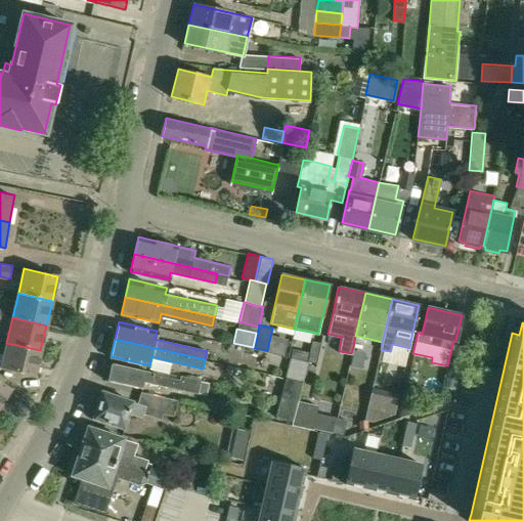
[(35,375),(40,350),(6,343),(1,367),(35,375)]
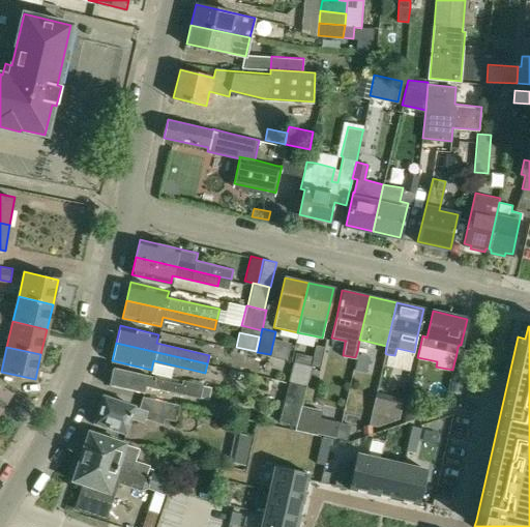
[(457,353),(452,370),(466,373),(471,350),(458,347),(457,353)]
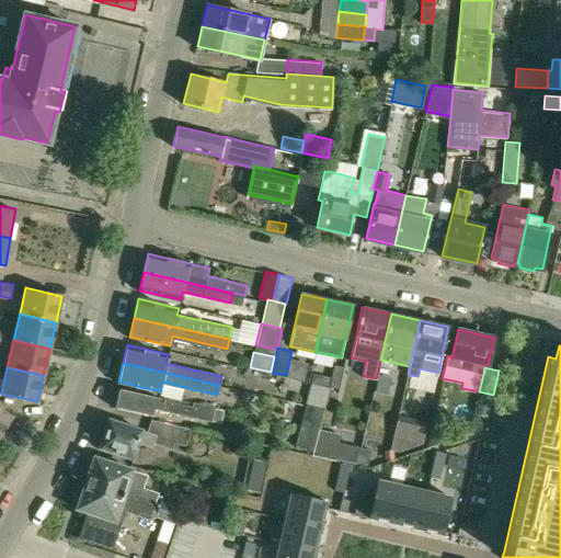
[(313,372),(310,383),(330,387),(333,376),(313,372)]
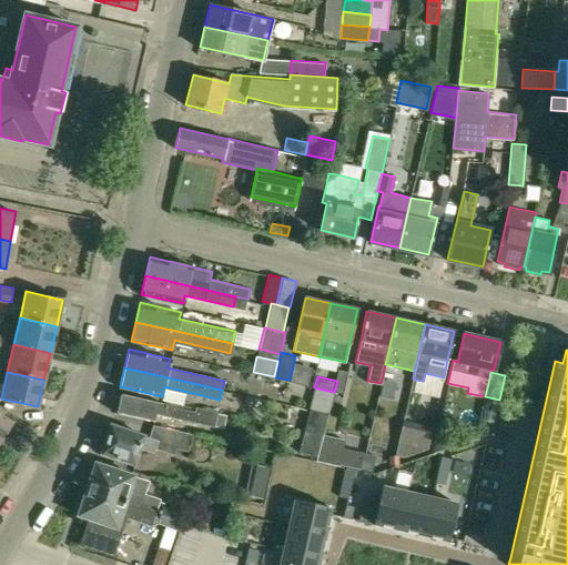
[(334,392),(314,387),(308,409),(328,413),(334,392)]
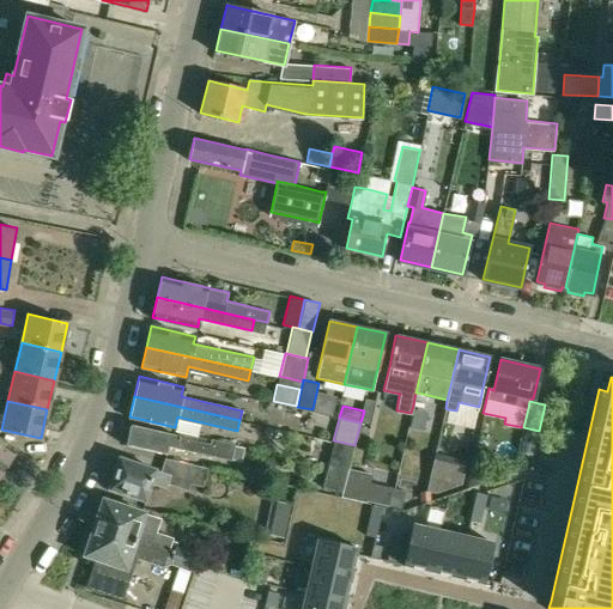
[(126,430),(123,440),(126,442),(126,444),(167,454),(169,445),(196,451),(231,460),(231,457),(235,444),(235,443),(211,437),(210,442),(199,439),(131,425),(128,431),(126,430)]
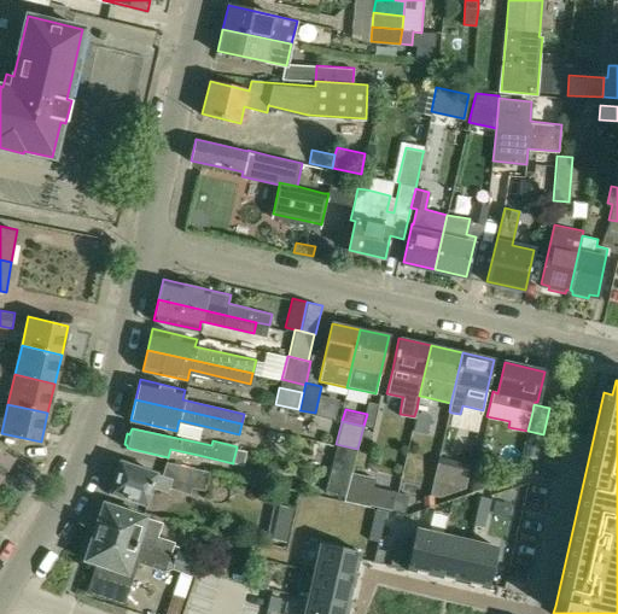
[(336,444),(330,467),(350,472),(357,449),(336,444)]
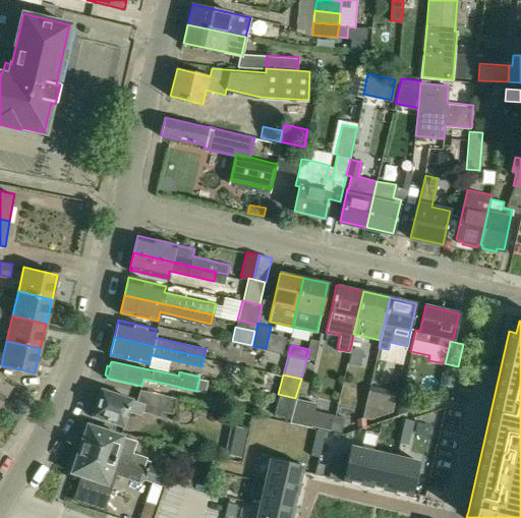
[(0,402),(11,385),(0,378),(0,402)]
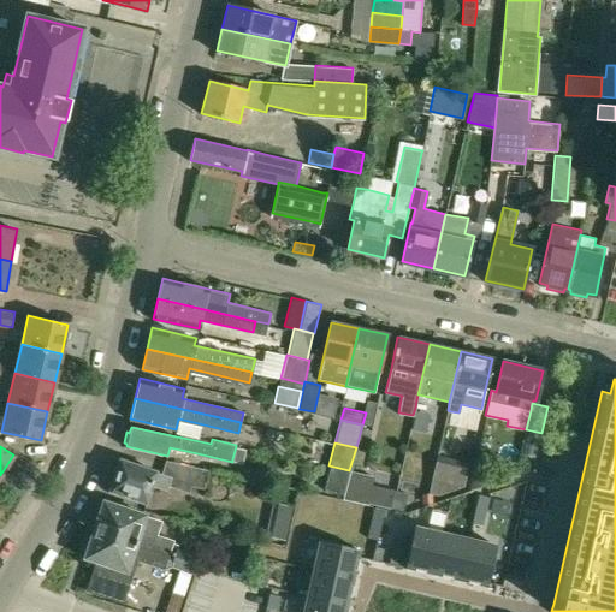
[(113,474),(110,485),(111,488),(110,491),(146,504),(152,486),(153,483),(167,489),(169,485),(171,477),(190,485),(191,485),(203,487),(207,468),(165,459),(160,474),(122,459),(117,473),(113,474)]
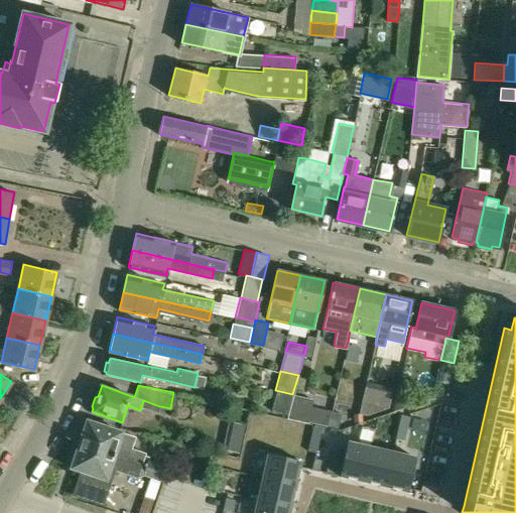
[(287,413),(292,394),(275,390),(271,409),(287,413)]
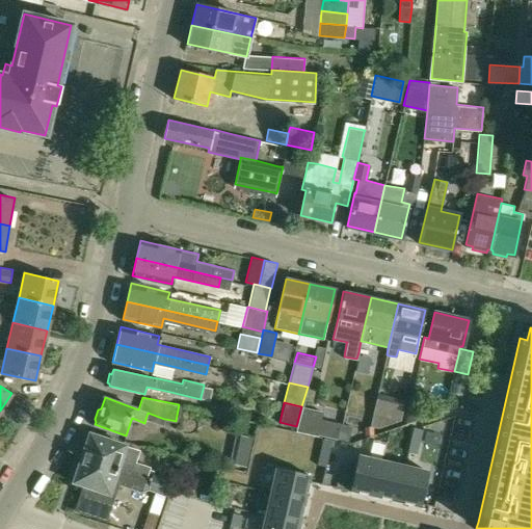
[(331,438),(337,440),(338,440),(342,424),(320,419),(322,411),(302,406),(296,430),(319,435),(331,438)]
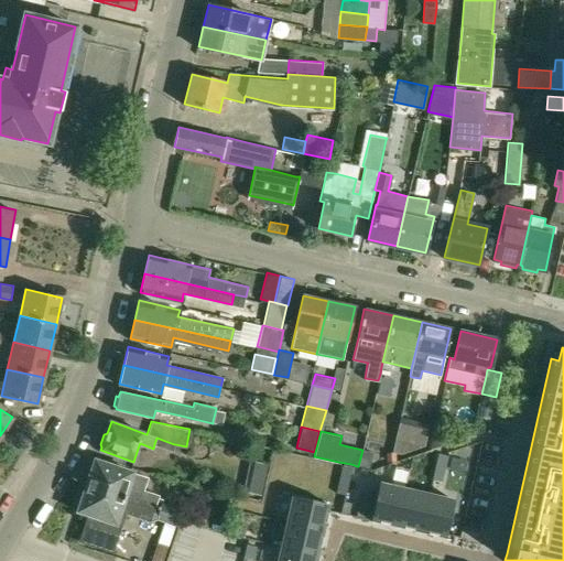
[(372,451),(362,450),(358,466),(365,467),(368,468),(372,451)]
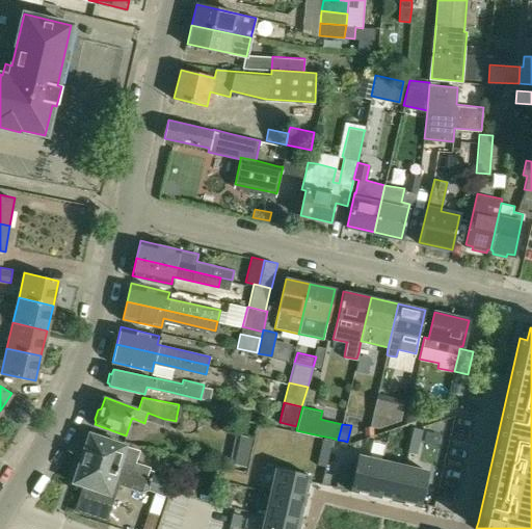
[(409,441),(418,443),(421,430),(413,428),(409,441)]
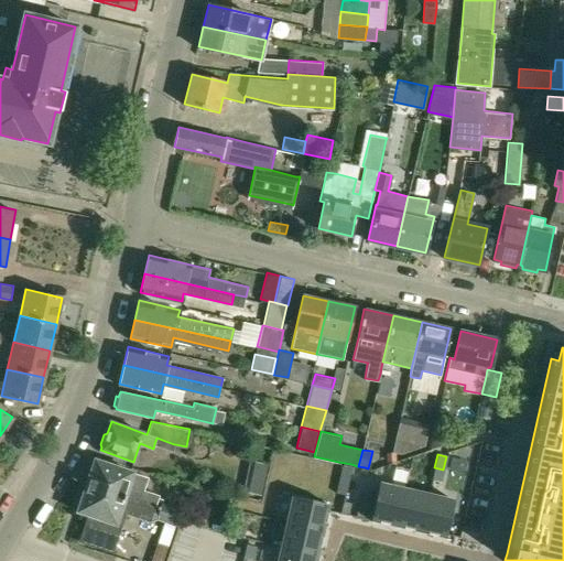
[(94,460),(85,485),(179,516),(181,508),(162,502),(163,499),(158,497),(158,495),(142,489),(147,477),(132,473),(97,461),(94,460)]
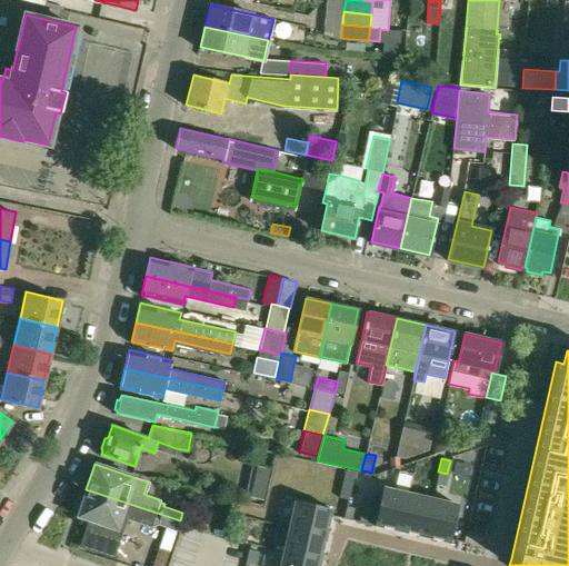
[(341,485),(349,487),(352,474),(343,472),(341,485)]
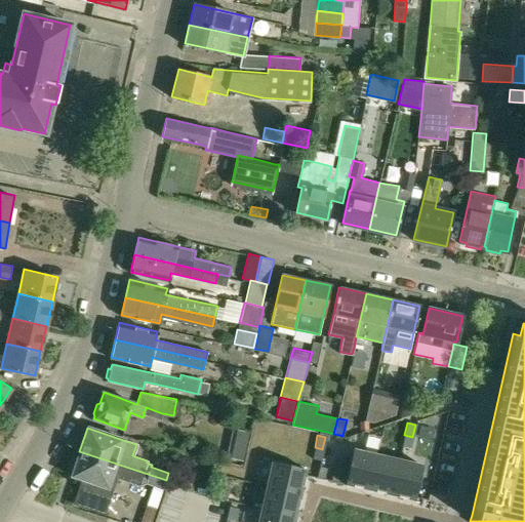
[(410,448),(412,437),(404,435),(402,447),(410,448)]
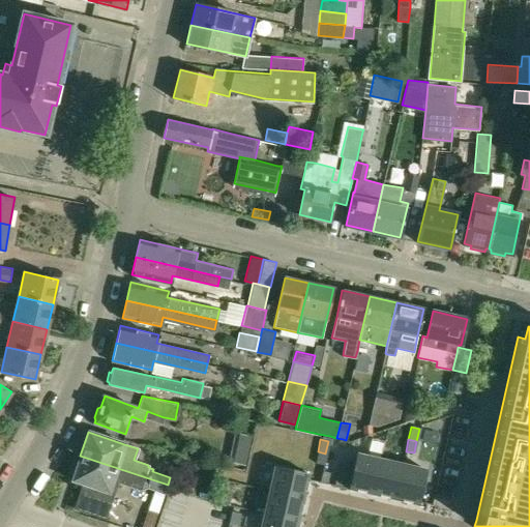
[(325,454),(318,451),(315,464),(323,465),(325,454)]
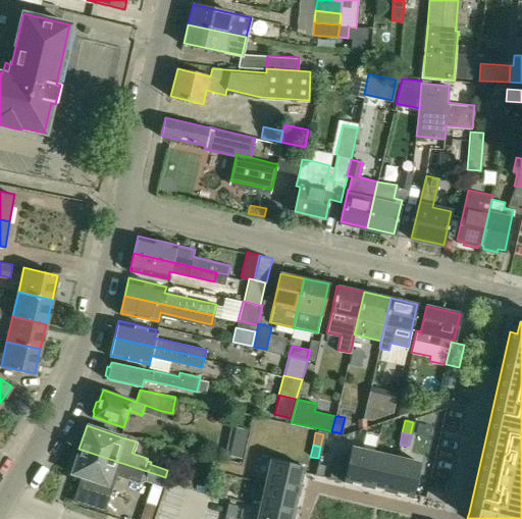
[(367,485),(374,451),(351,446),(343,480),(367,485)]
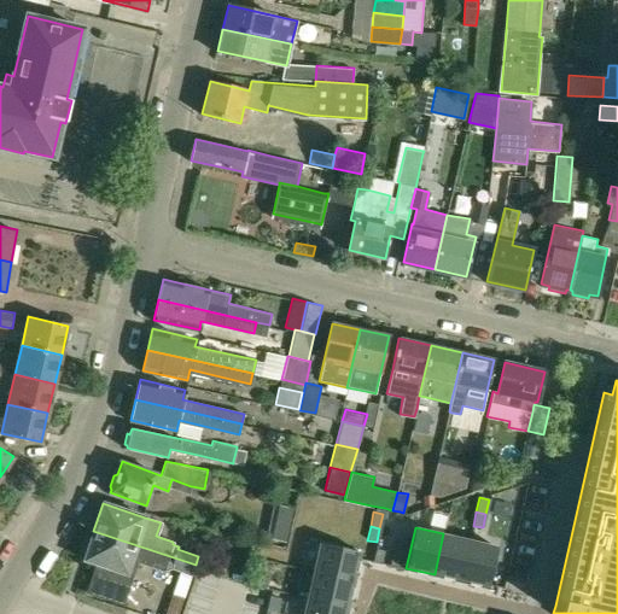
[(193,573),(196,565),(93,531),(83,559),(97,562),(89,584),(93,591),(115,600),(123,596),(130,574),(127,572),(132,559),(163,569),(172,568),(172,566),(193,573)]
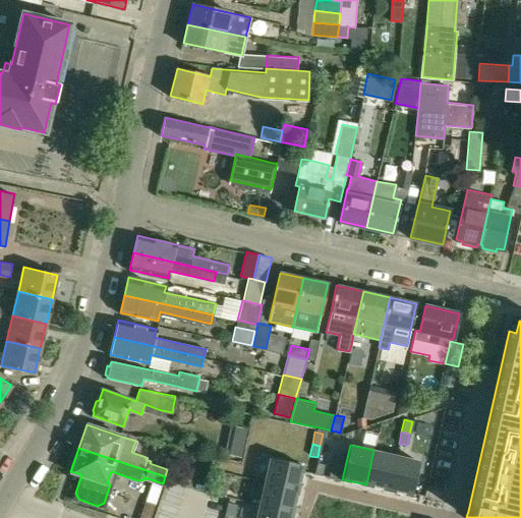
[(366,484),(388,490),(396,455),(373,450),(366,484)]
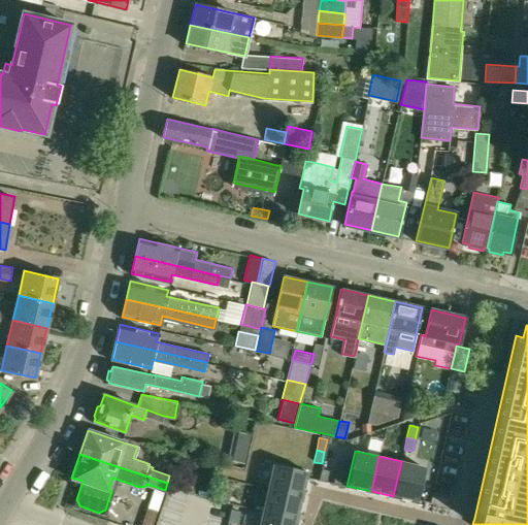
[(425,466),(401,461),(393,496),(418,501),(425,466)]
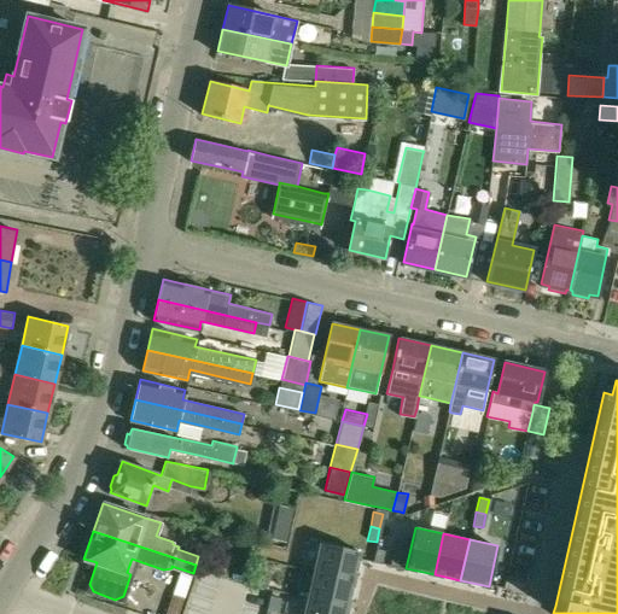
[(320,542),(314,569),(355,579),(361,551),(320,542)]
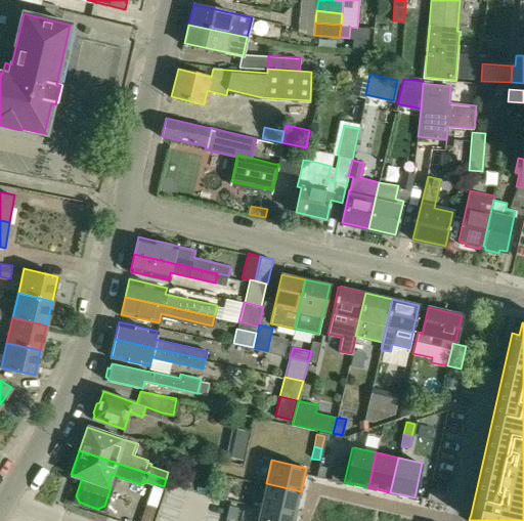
[(316,475),(323,477),(325,467),(319,465),(316,475)]
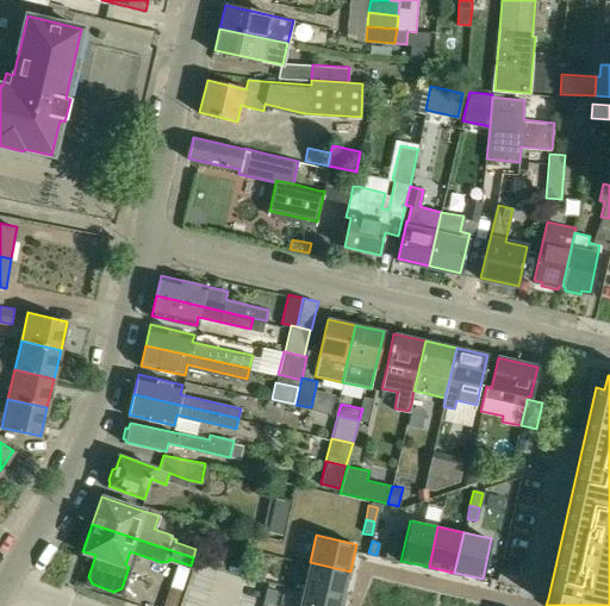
[(344,598),(350,572),(310,562),(304,588),(344,598)]
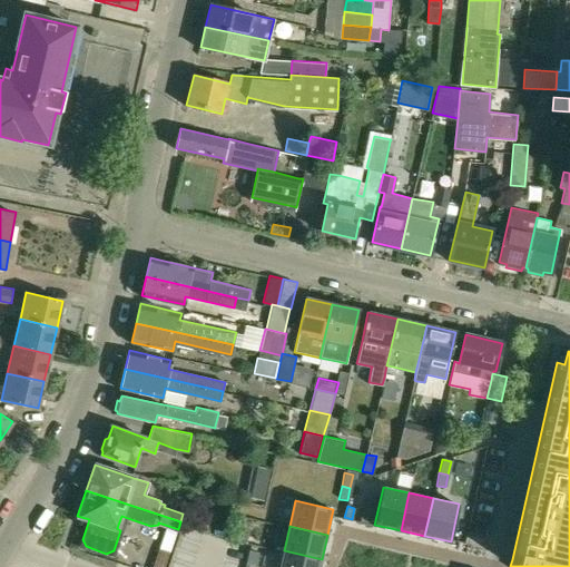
[(233,539),(246,543),(248,534),(234,530),(233,539)]
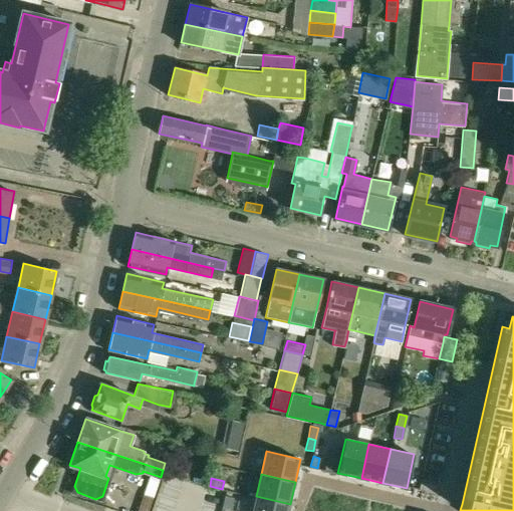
[(148,510),(153,496),(143,493),(136,510),(148,510)]
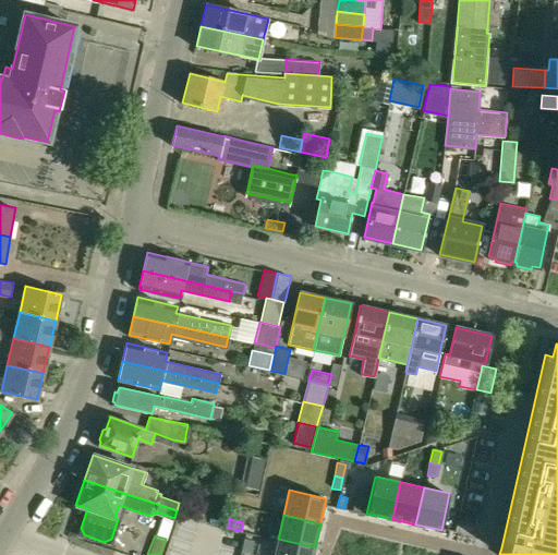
[(244,537),(241,550),(250,552),(253,539),(244,537)]
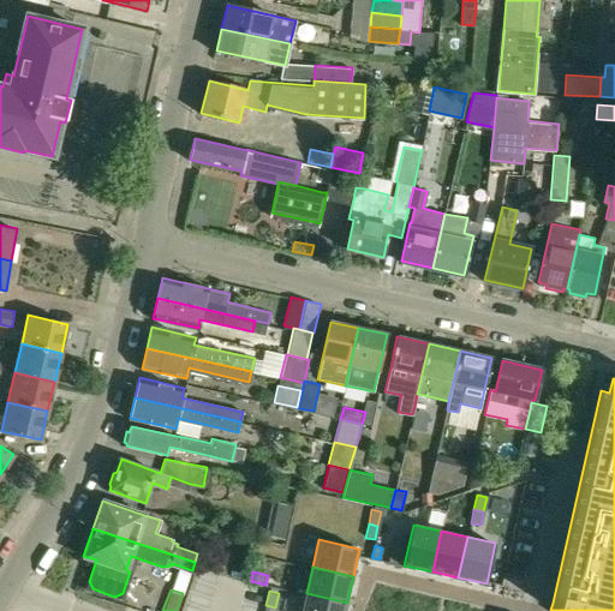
[(345,610),(347,603),(306,593),(302,610),(345,610)]
